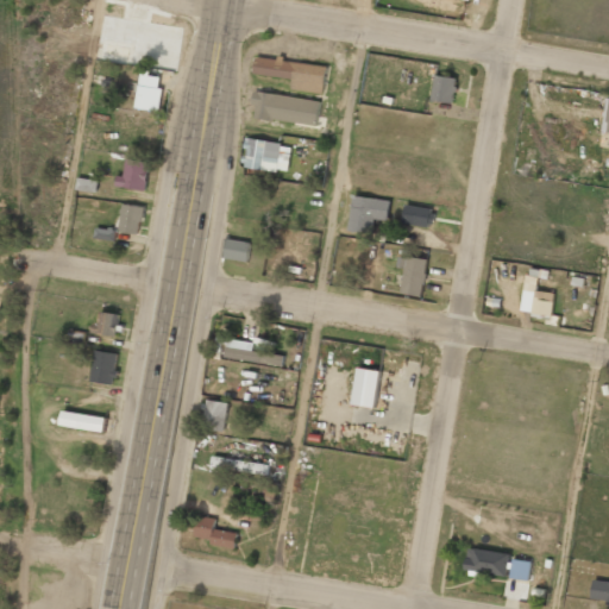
[(327,66),(278,60),(256,57),(255,75),(293,79),(292,89),(325,93),(327,66)]
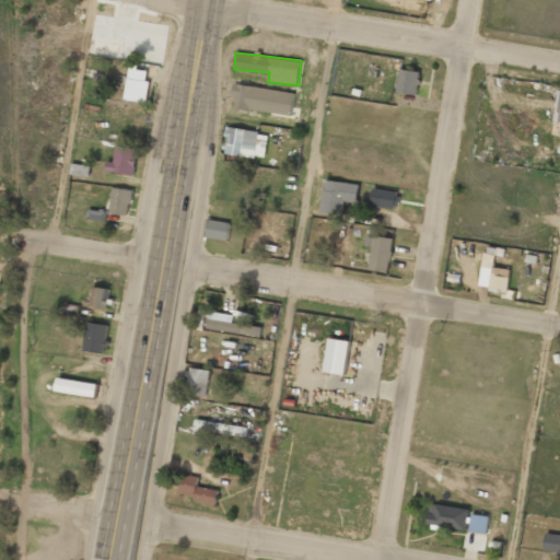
[(147,102),(150,65),(129,62),(126,100),(147,102)]
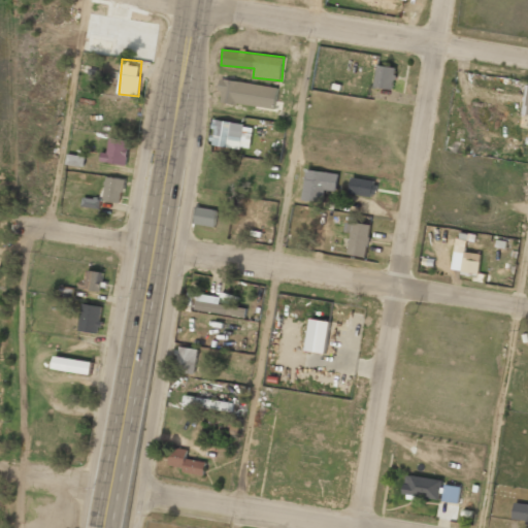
[(394,89),(396,67),(377,65),(375,87),(394,89)]
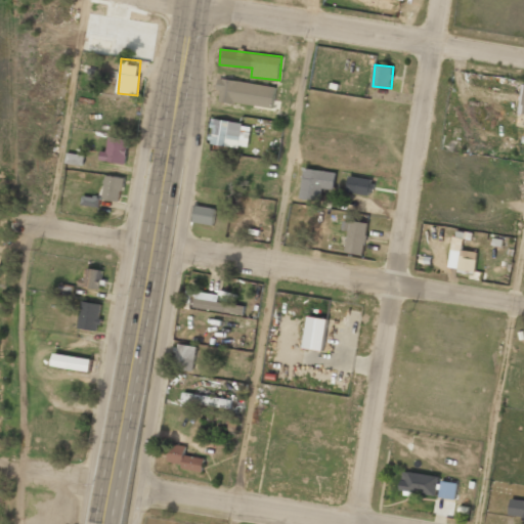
[(276,87),(219,78),(217,90),(220,91),(219,100),(272,108),(276,87)]
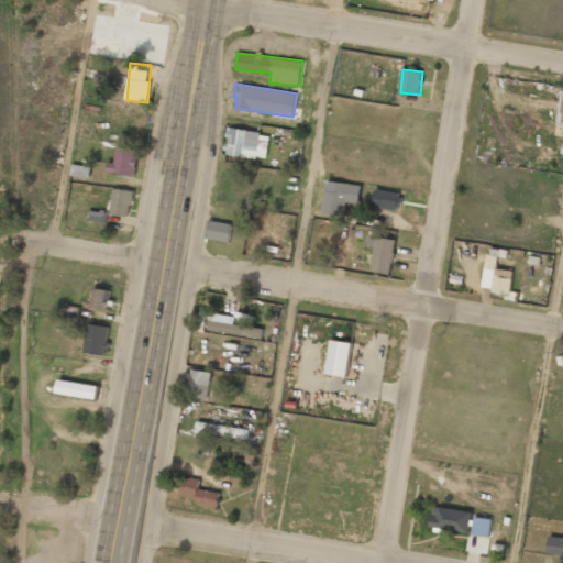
[(228,128),(224,154),(266,159),(271,134),(228,128)]
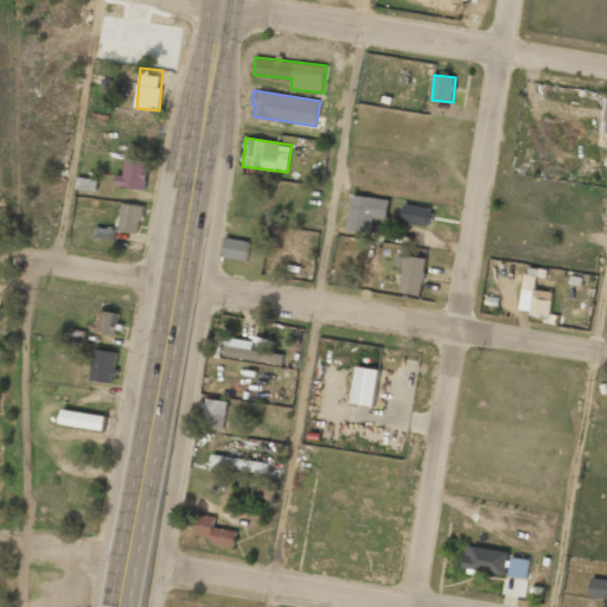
[(146,190),(149,161),(126,159),(123,176),(116,174),(115,186),(146,190)]
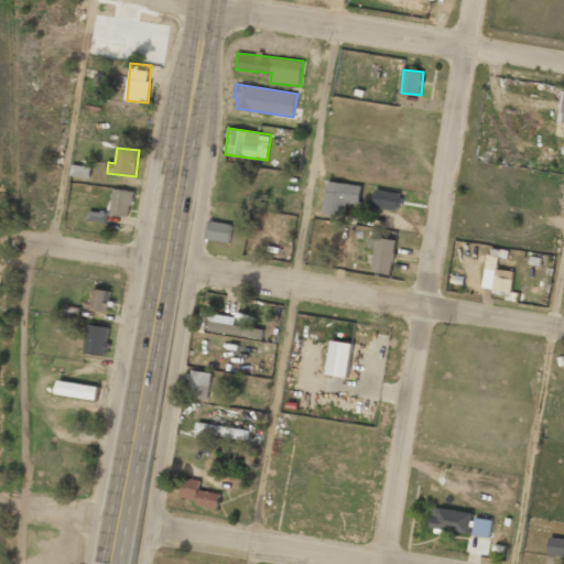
[(89,167),(73,164),(71,174),(87,177),(89,167)]
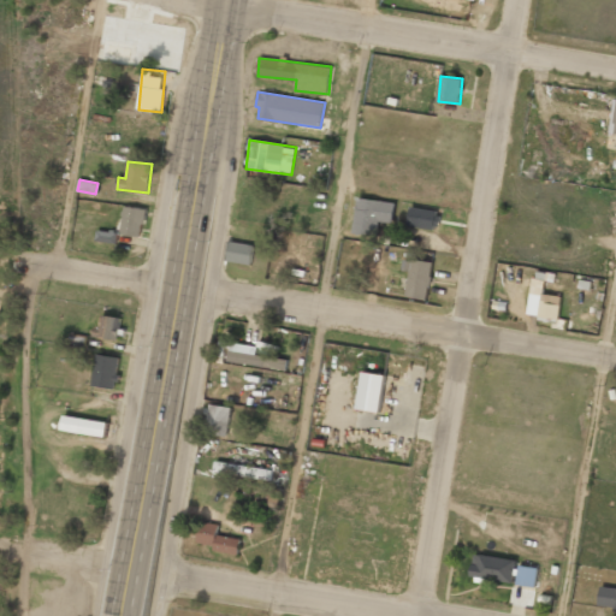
[(394,223),(395,202),(357,197),(354,234),(378,236),(379,221),(394,223)]
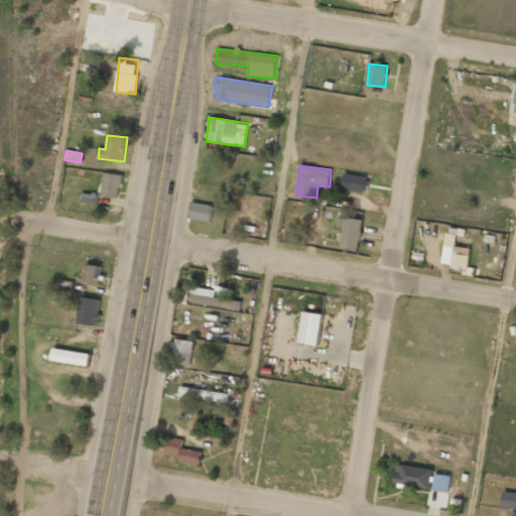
[(122,174),(104,172),(101,197),(119,199),(122,174)]
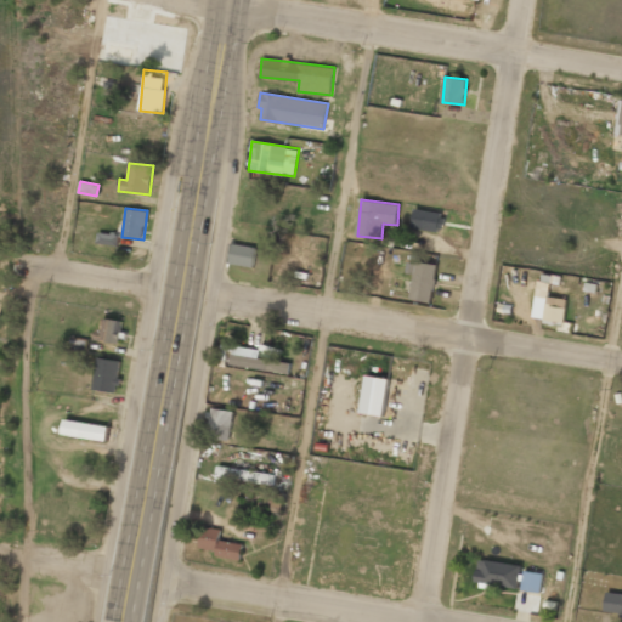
[(444,213),(414,209),(412,227),(442,231),(444,213)]
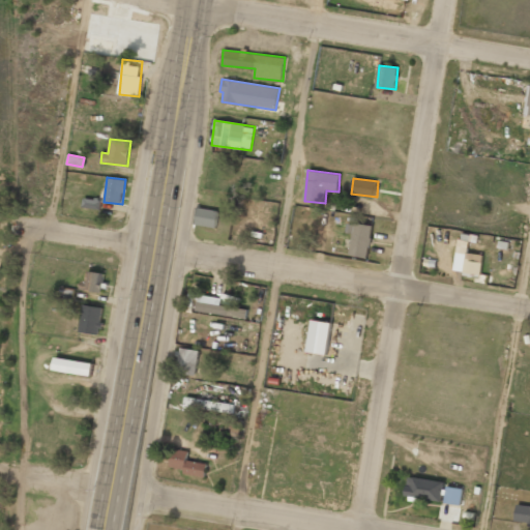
[(195,225),(216,228),(218,211),(198,208),(195,225)]
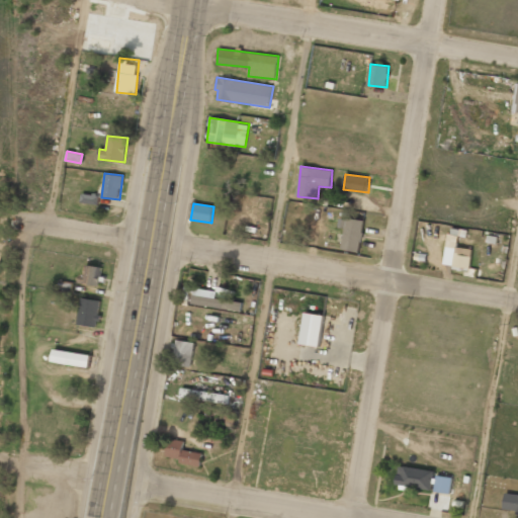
[(365,221),(340,217),(339,227),(345,229),(342,250),(359,252),(365,221)]
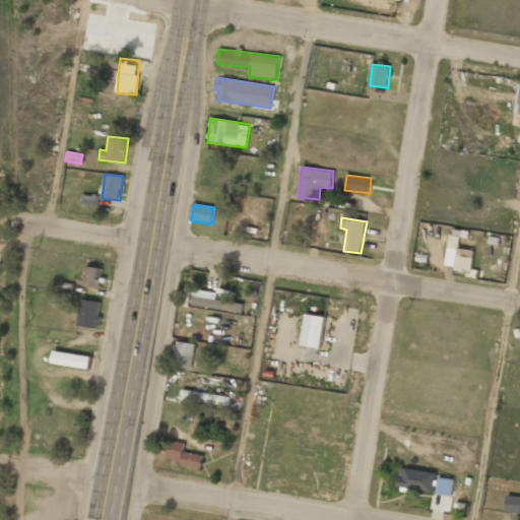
[(474,250),(458,248),(460,238),(450,236),(445,265),(471,269),(474,250)]
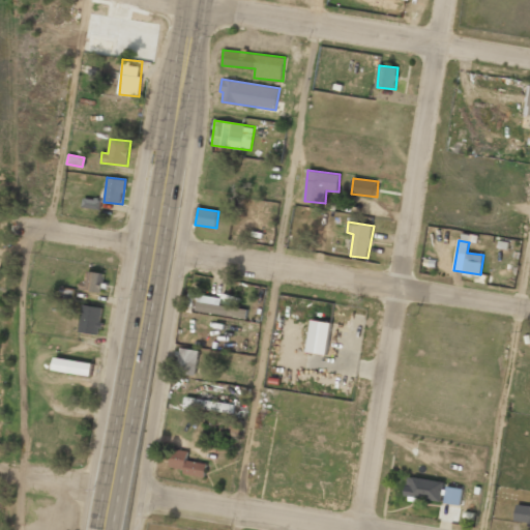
[(101,293),(105,273),(88,271),(86,282),(82,281),(81,290),(101,293)]
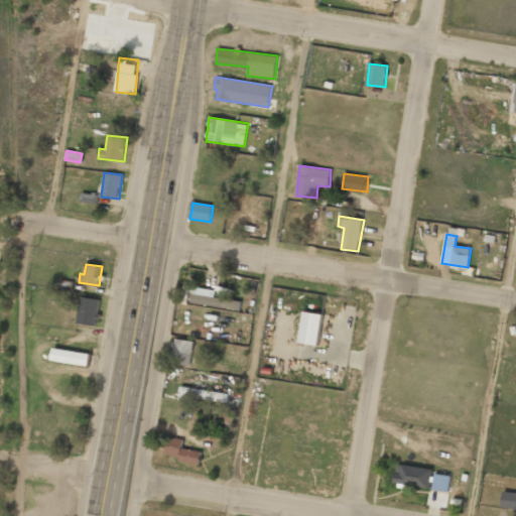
[(242,300),(216,298),(217,289),(194,287),(191,304),(241,308),(242,300)]
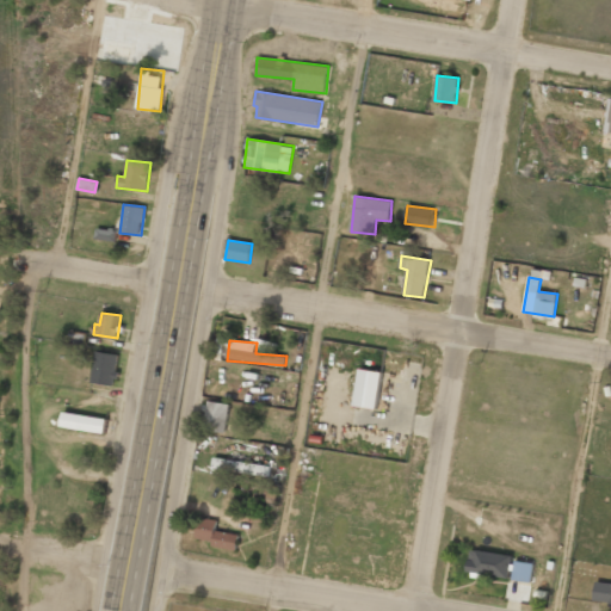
[(118,353),(96,351),(92,384),(116,387),(118,353)]
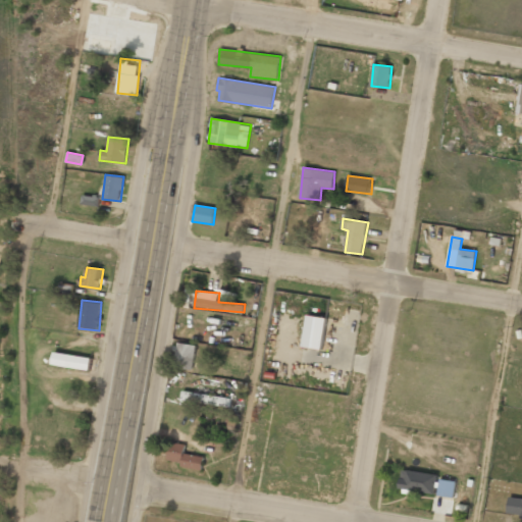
[(327,318),(308,315),(303,346),(322,350),(327,318)]
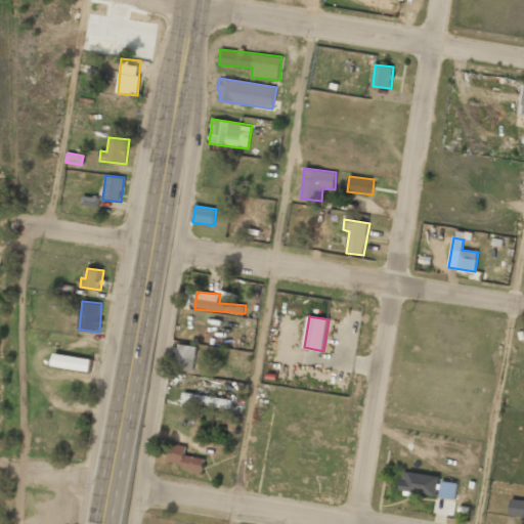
[(172,367),(192,372),(198,347),(176,343),(172,367)]
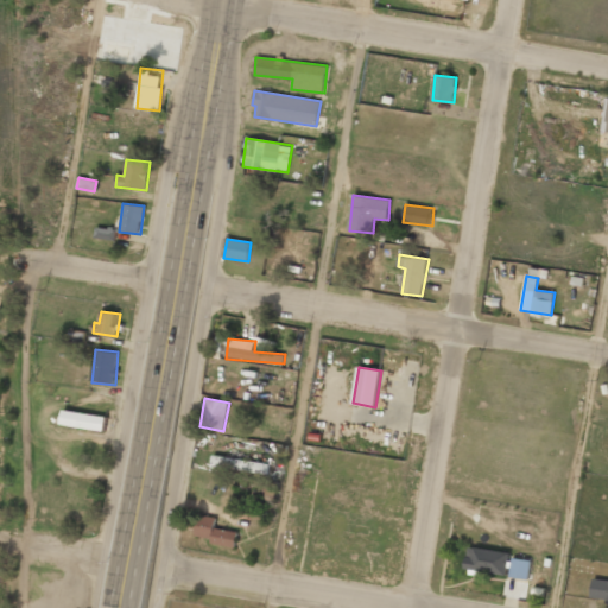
[(105,430),(106,416),(63,411),(61,425),(105,430)]
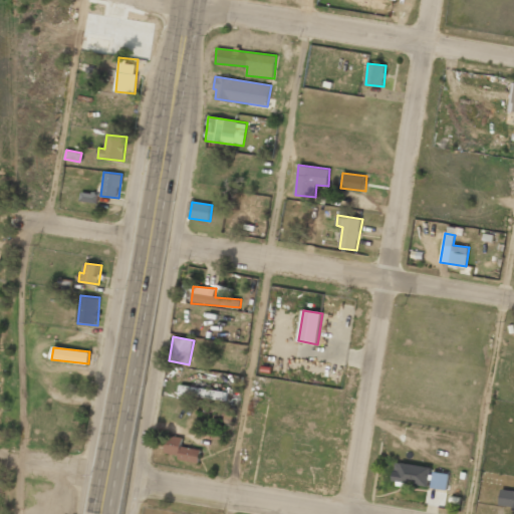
[(226,400),(227,391),(181,387),(181,395),(226,400)]
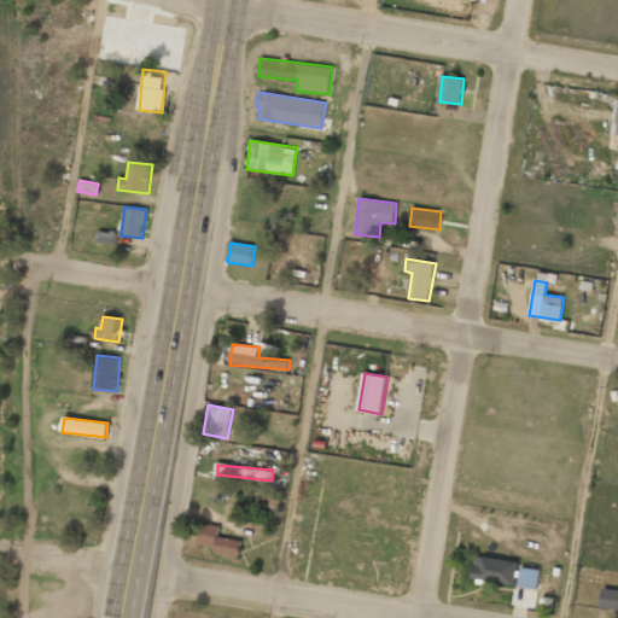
[(220,526),(202,523),(197,544),(214,548),(214,552),(239,557),(242,541),(219,536),(220,526)]
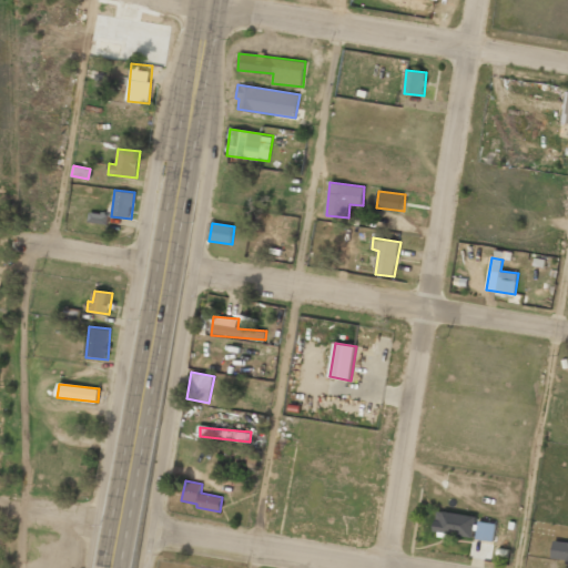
[(474,535),(475,515),(436,513),(436,533),(474,535)]
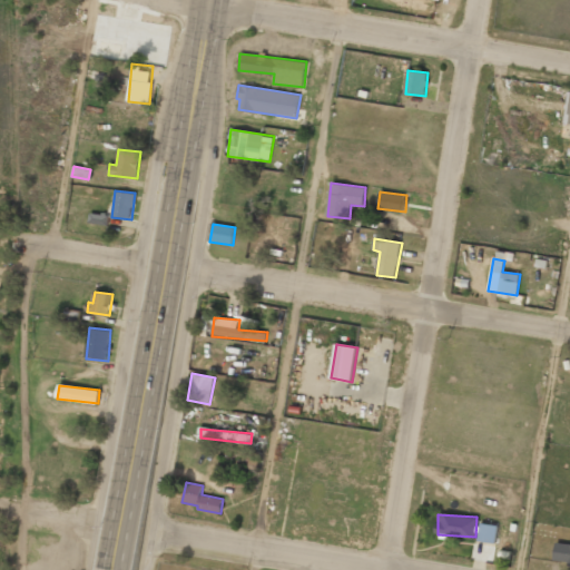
[(478,541),(497,543),(498,526),(480,523),(478,541)]
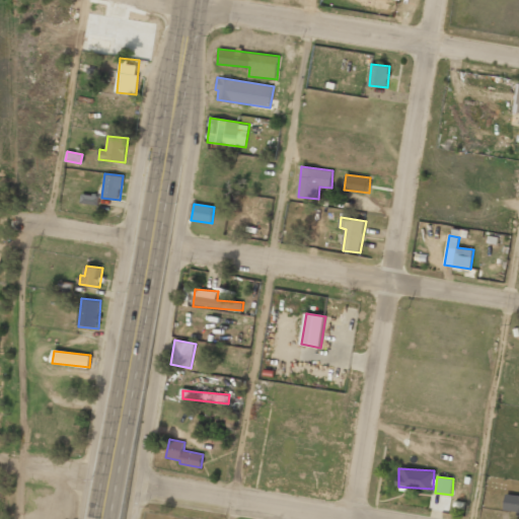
[(518,513),(518,495),(506,495),(504,512),(518,513)]
